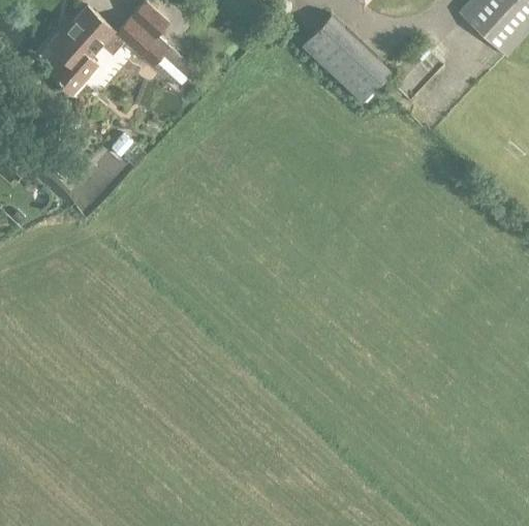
[(507,59),(528,33),(528,0),(471,0),(459,16),(507,59)]
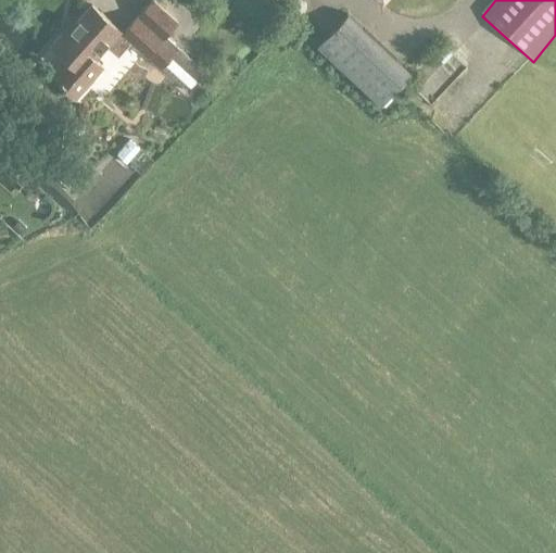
[(52,48),(66,61),(51,77),(77,100),(104,68),(95,60),(105,48),(118,59),(130,45),(158,68),(175,49),(164,40),(177,25),(152,2),(123,35),(91,8),(67,36),(65,34),(52,48)]
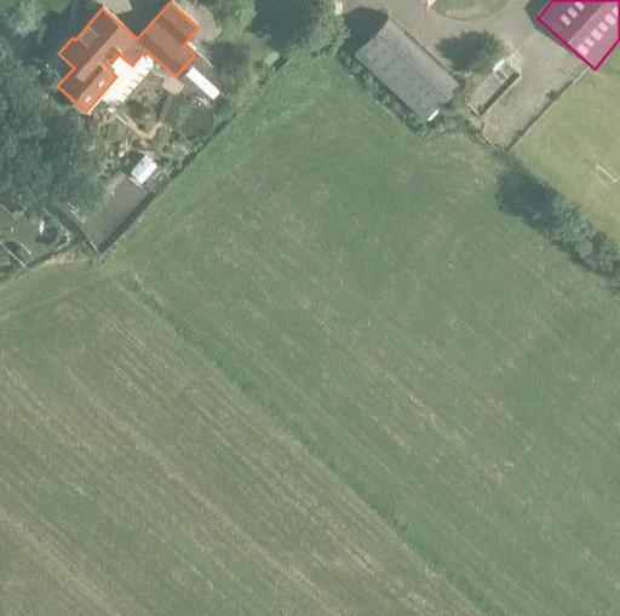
[(424,121),(459,84),(388,17),(354,55),(424,121)]
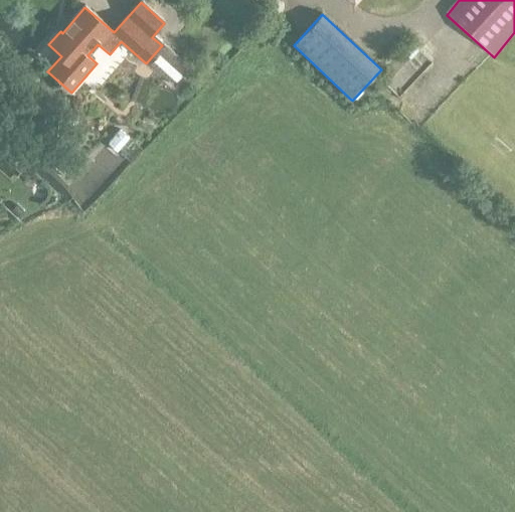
[(183,78),(191,69),(165,45),(157,54),(157,55),(149,64),(174,87),(182,77),(183,78)]
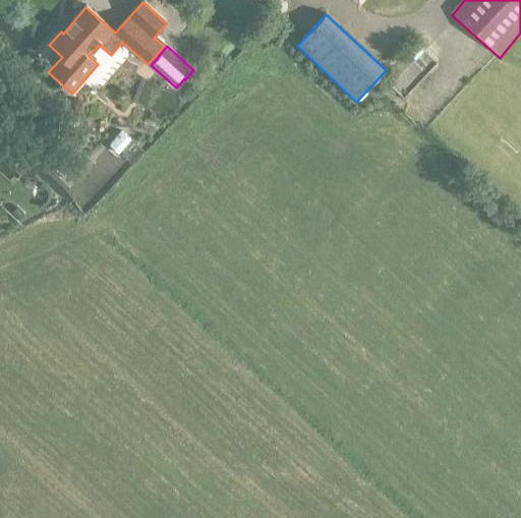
[(79,141),(83,119),(61,114),(57,136),(79,141)]
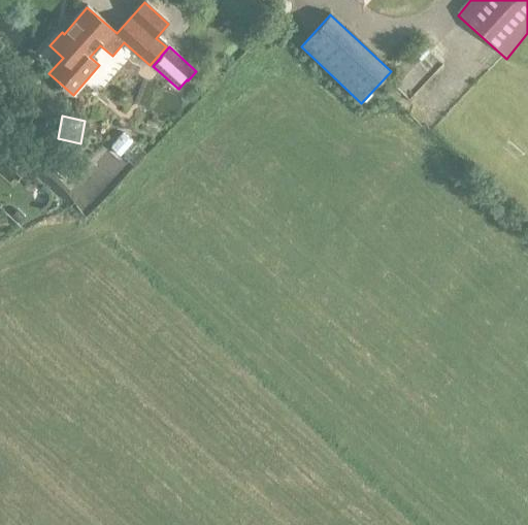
[(121,158),(133,143),(124,135),(110,150),(121,158)]
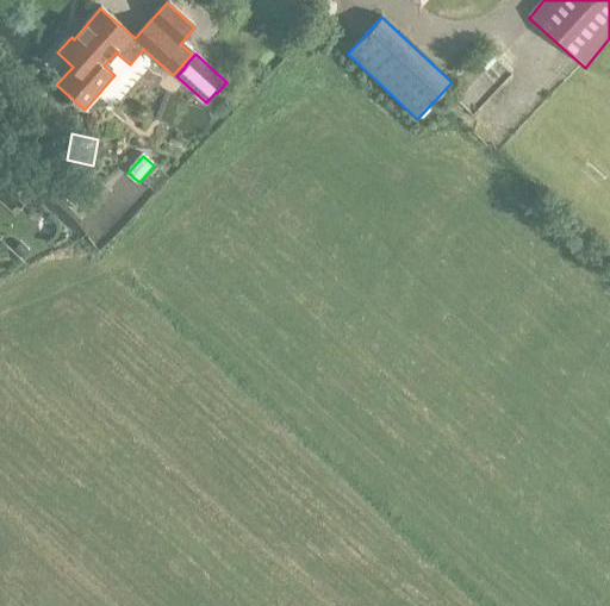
[(78,179),(64,194),(62,198),(72,206),(74,202),(80,208),(94,193),(78,179)]
